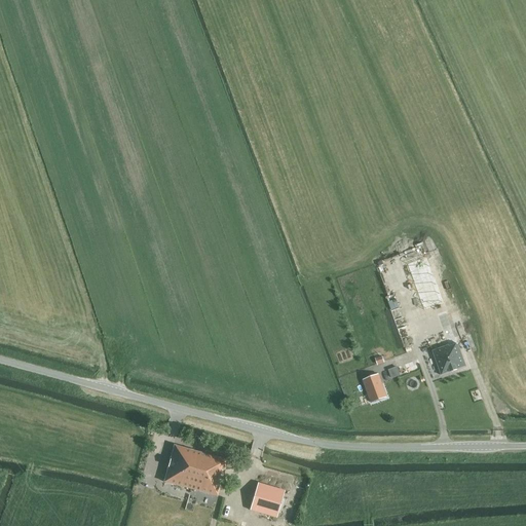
[(416,247),(398,254),(417,306),(411,308),(415,323),(441,314),(433,290),(431,290),(425,271),(416,247)]
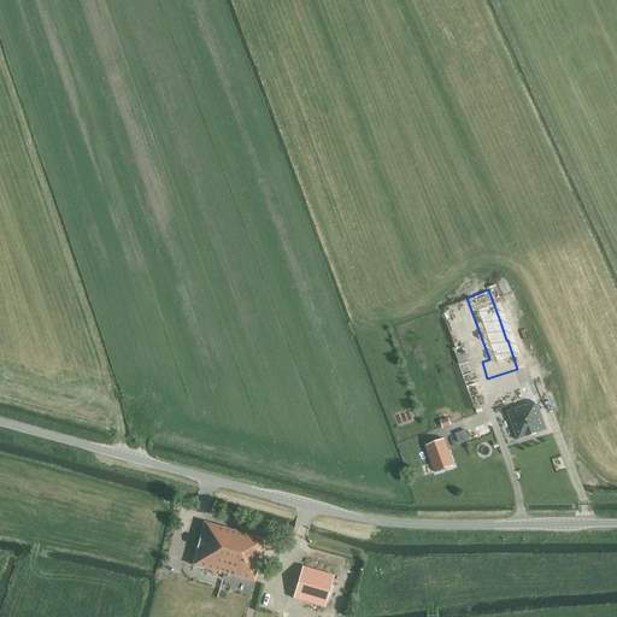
[(526,410),(507,417),(517,446),(546,435),(536,409),(527,412),(526,410)]
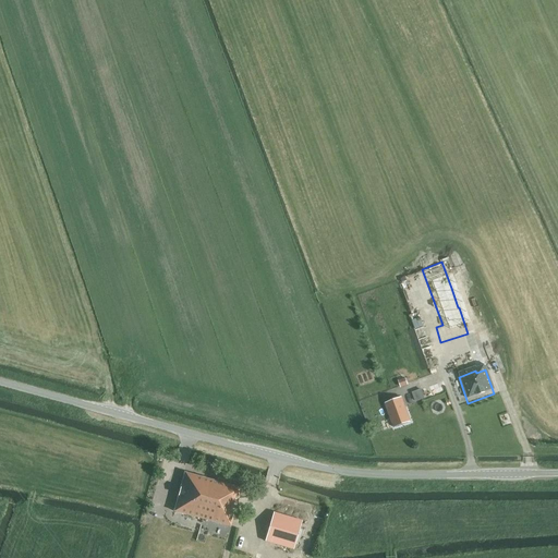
[(453,414),(444,386),(428,391),(433,403),(422,407),(426,417),(437,413),(439,422),(452,417),(451,415),(453,414)]
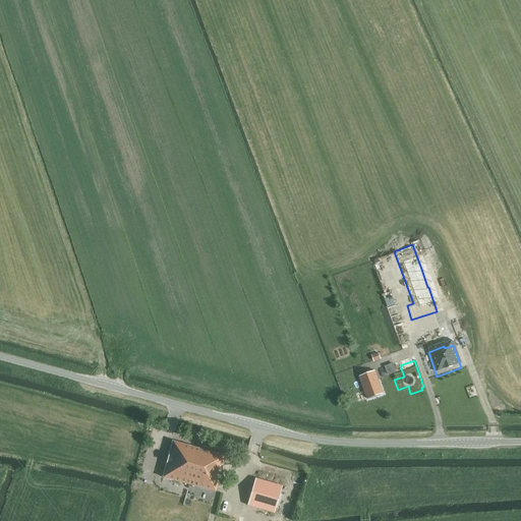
[(375,371),(360,378),(368,400),(384,395),(375,371)]
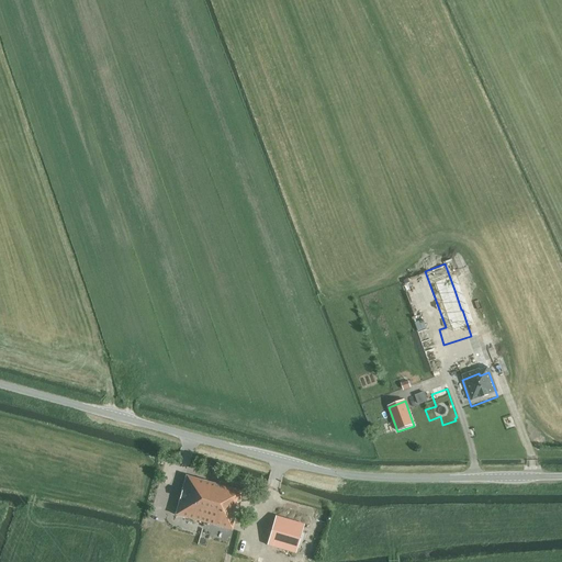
[(234,530),(244,493),(187,478),(176,515),(234,530)]
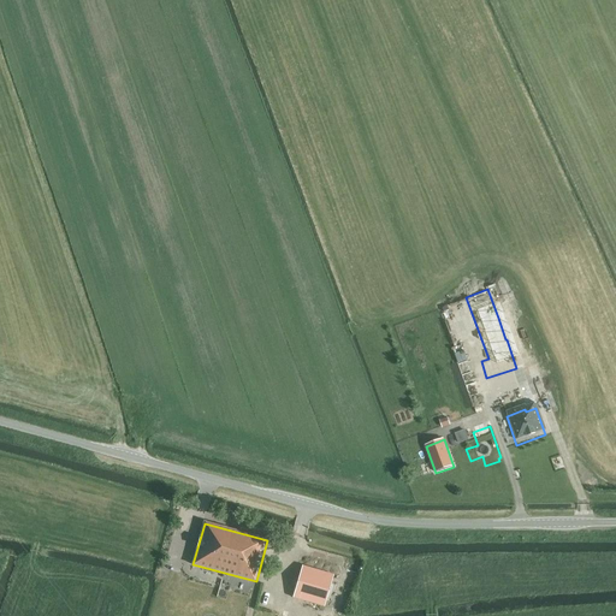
[(324,606),(333,575),(302,566),(292,597),(324,606)]
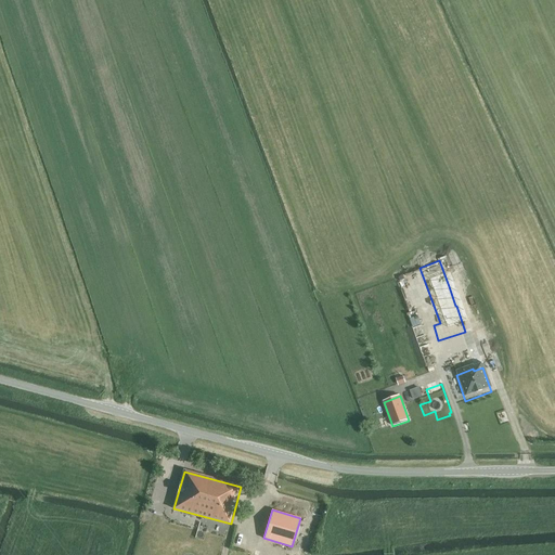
All buildings are outlined.
